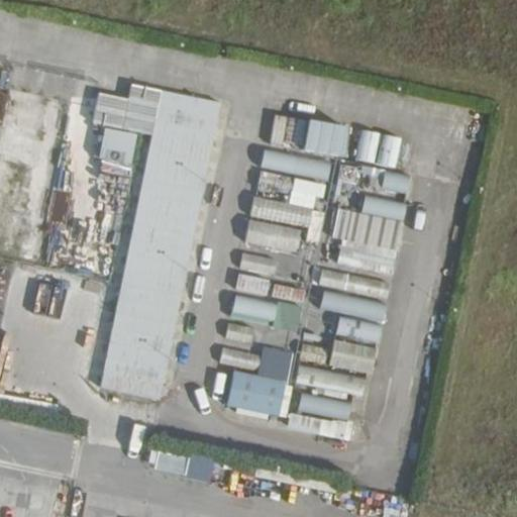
[(162,90),(103,387),(164,399),(223,102),(162,90)]
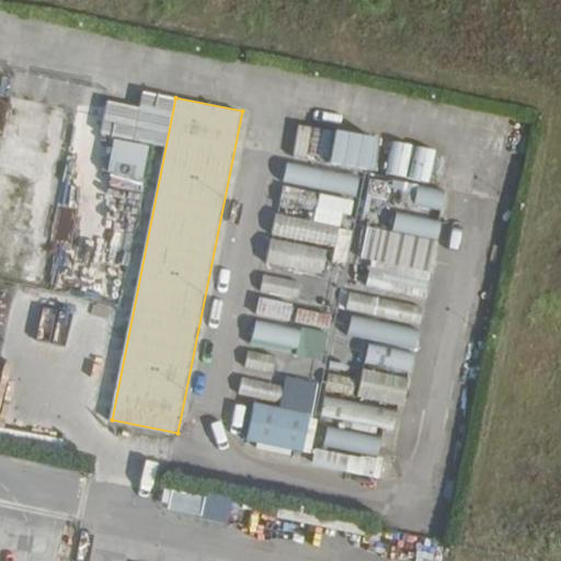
[(24,145),(38,147),(43,119),(9,115),(4,157),(22,159),(24,145)]
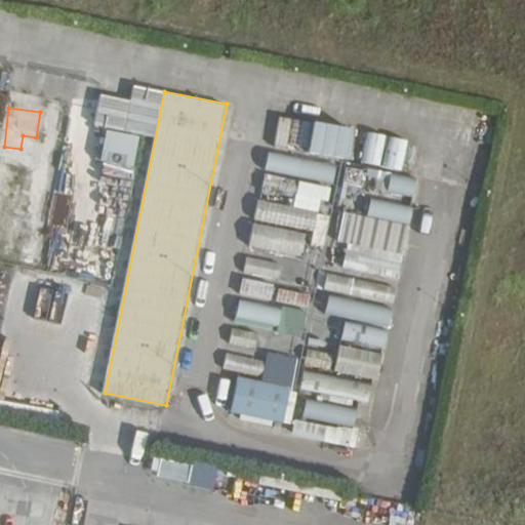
[(274,146),(402,169),(408,137),(279,115),(274,146)]
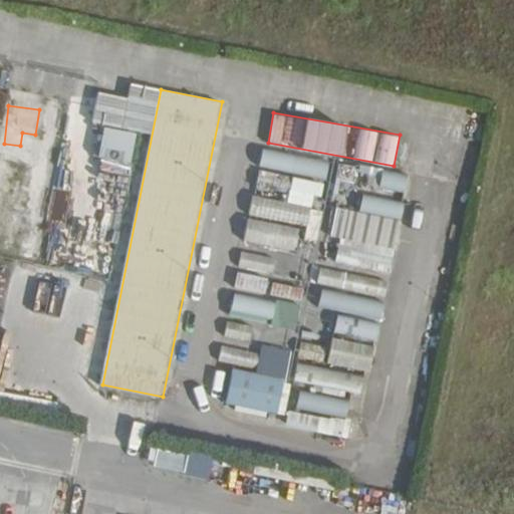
[(327,177),(328,159),(263,152),(261,169),(327,177)]
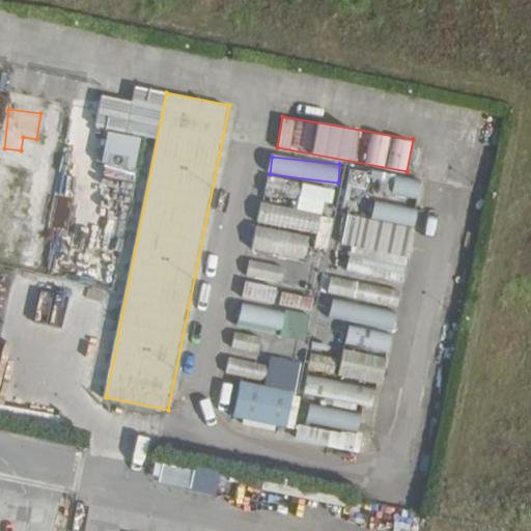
[(418,200),(422,182),(395,174),(391,193),(418,200)]
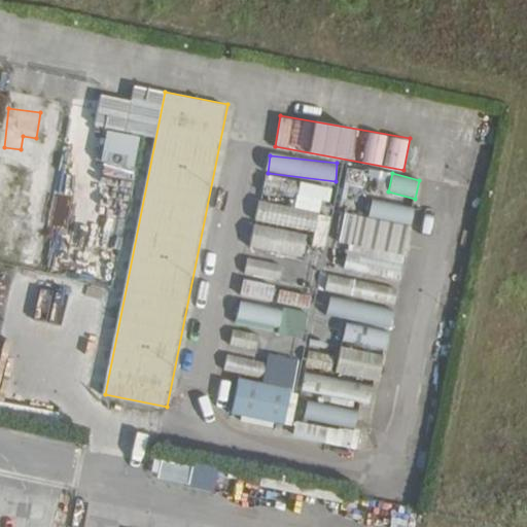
[(258,200),(251,249),(304,256),(308,231),(322,233),(323,221),(329,185),(300,181),(296,206),(258,200)]
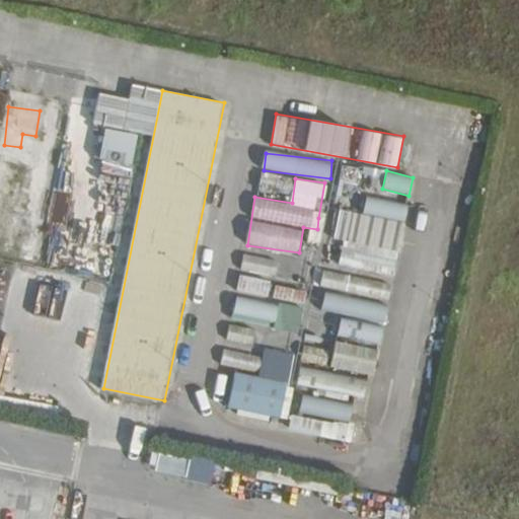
[(239,296),(234,313),(272,324),(277,308),(239,296)]
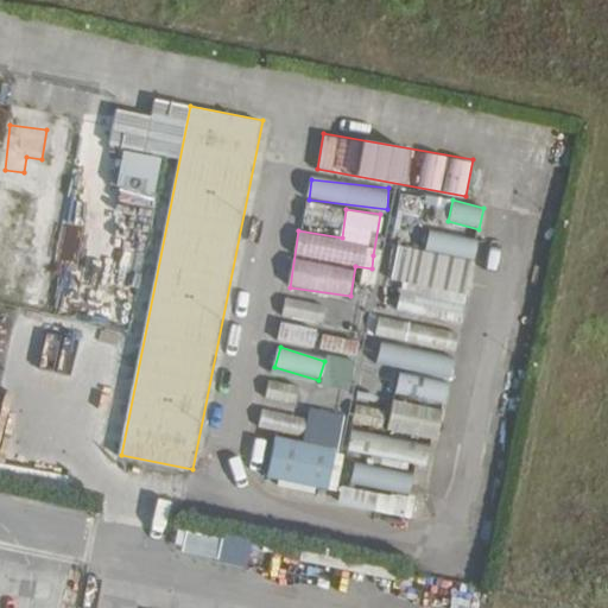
[(277,434),(267,480),(330,494),(348,415),(310,406),(303,439),(277,434)]
